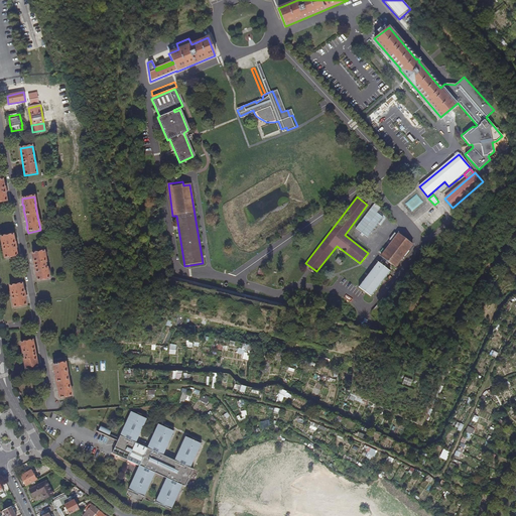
[(380,258),(386,262),(388,264),(394,268),(412,245),(398,235),(397,236),(394,234),(388,241),(391,243),(385,251),(382,249),(379,254),(381,256),(380,258)]
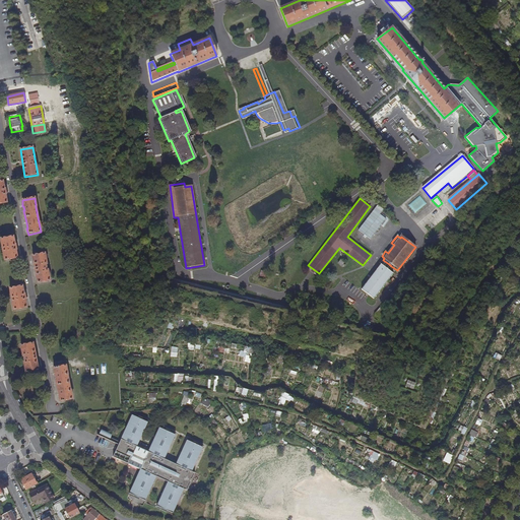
[(14,245),(13,237),(0,239),(4,261),(17,258),(15,250),(16,250),(15,245),(14,245)]
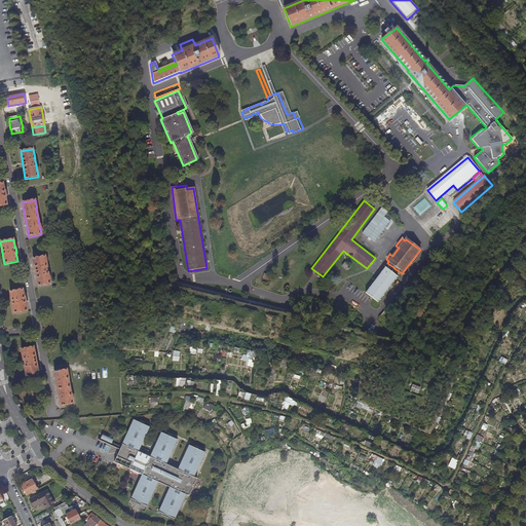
[(47,267),(45,256),(33,259),(38,287),(50,285),(48,273),(47,273),(46,267),(47,267)]
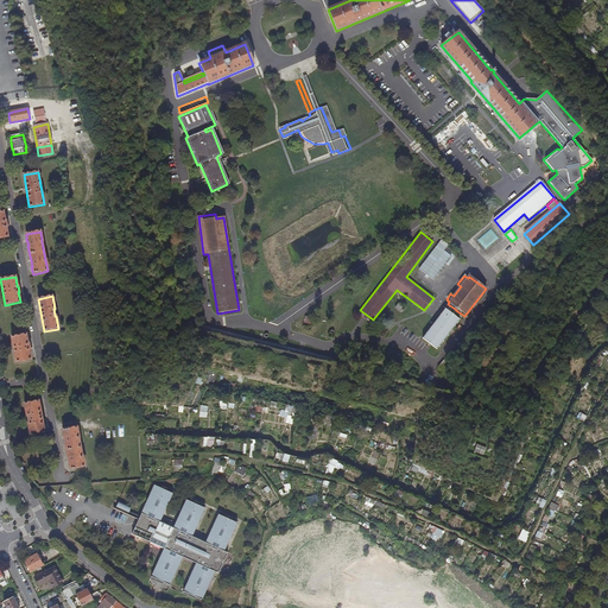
[(495,314),(502,306),(495,302),(489,309),(495,314)]
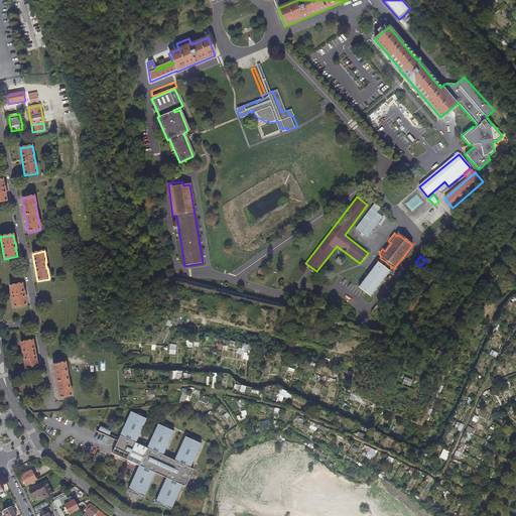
[(386,267),(384,265),(378,261),(359,287),(371,296),(391,271),(386,267)]
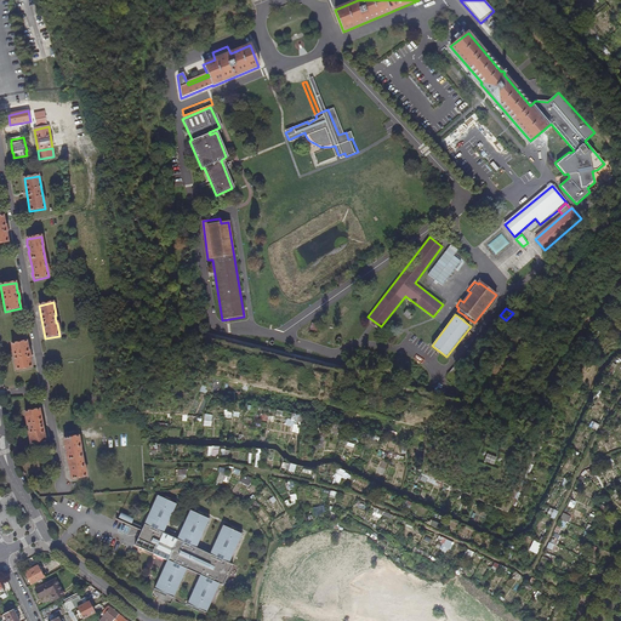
[(28,352),(27,342),(12,345),(17,370),(32,368),(29,358),(30,357),(29,351),(28,352)]
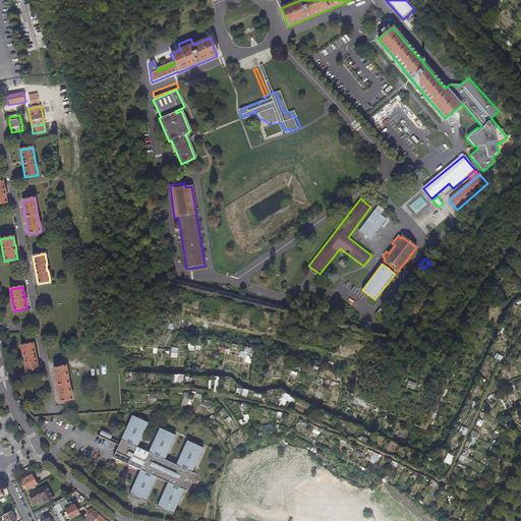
[(38,371),(33,344),(20,346),(22,357),(23,357),(24,362),(23,362),(25,373),(38,371)]
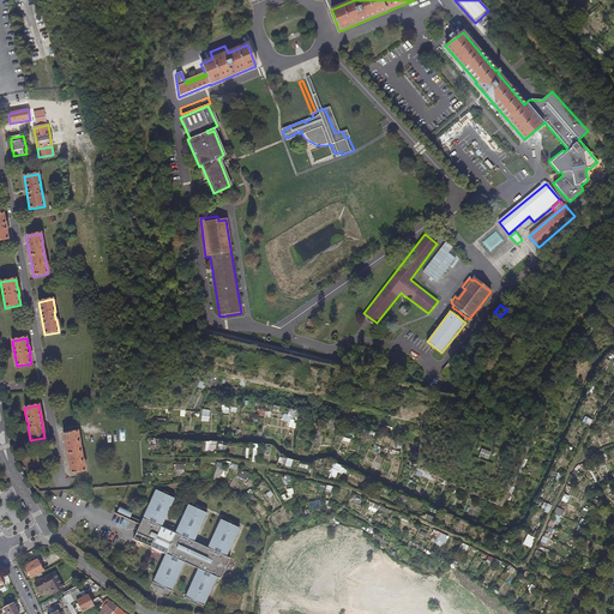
[(80,443),(78,432),(62,434),(64,441),(65,441),(66,449),(65,449),(67,461),(68,461),(70,468),(68,468),(70,475),(85,473),(84,462),(83,462),(79,443),(80,443)]
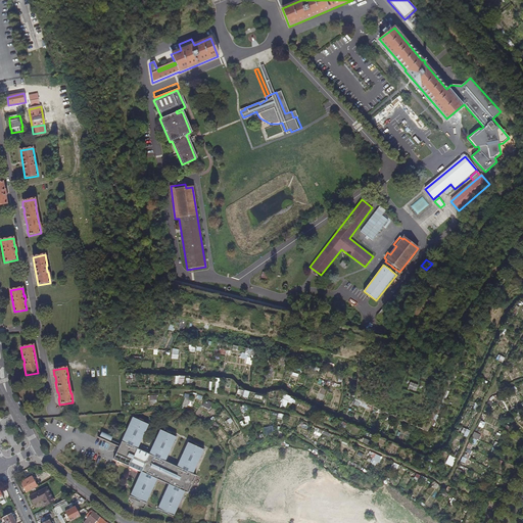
[(411,382),(409,388),(417,390),(419,384),(411,382)]
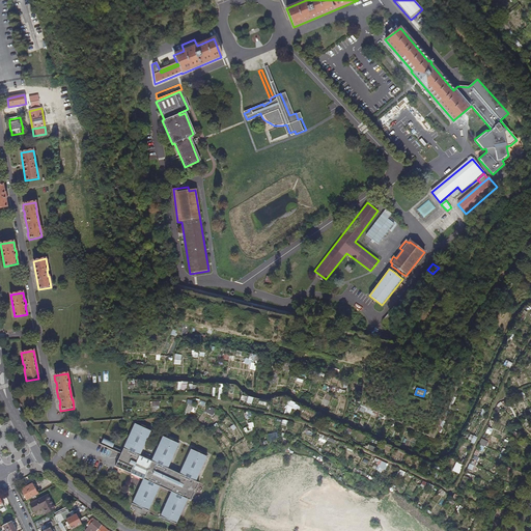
[(290,414),(291,408),(300,410),(301,403),(287,400),(285,413),(290,414)]
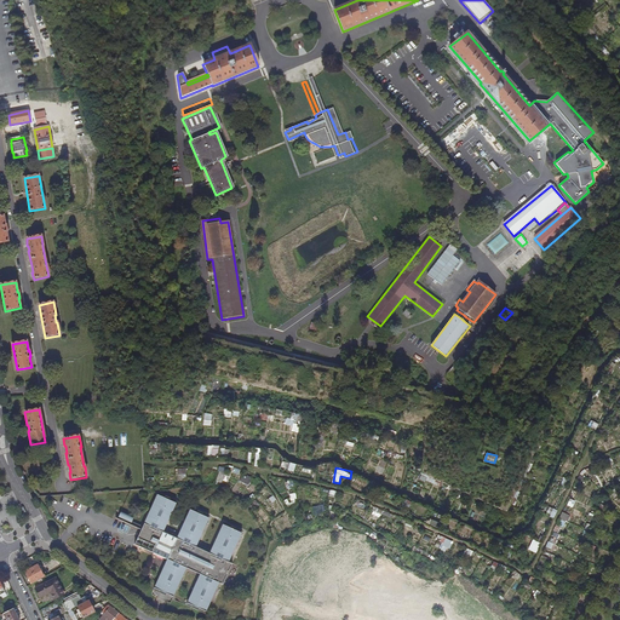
[(251,484),(254,477),(246,474),(242,481),(251,484)]
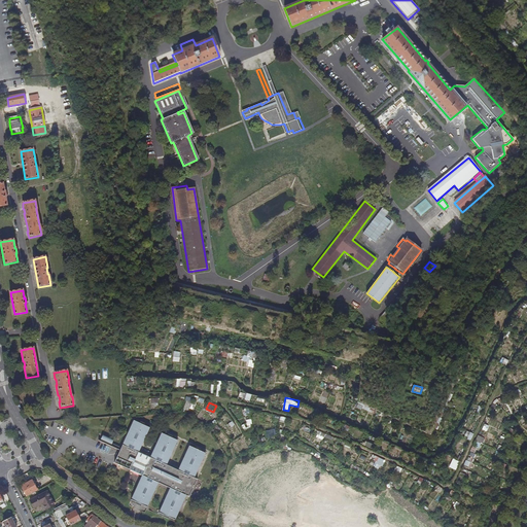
[(194,478),(205,453),(200,451),(201,449),(196,447),(195,449),(189,446),(178,470),(166,465),(177,441),(172,437),(172,436),(168,434),(167,435),(162,433),(150,458),(138,452),(149,427),(149,425),(143,423),(140,421),(139,423),(134,420),(120,449),(111,444),(113,440),(103,434),(100,441),(99,440),(98,441),(119,451),(114,463),(142,476),(131,500),(137,502),(141,504),(146,507),(157,483),(170,488),(159,513),(165,516),(169,518),(174,520),(185,495),(188,497),(197,479),(194,478)]
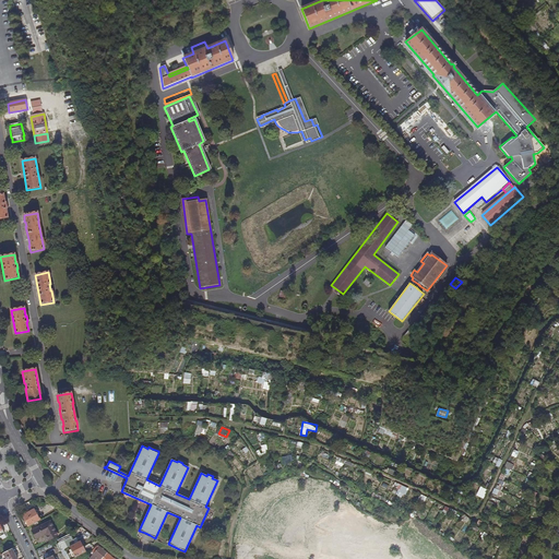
[(395,482),(393,486),(406,492),(408,488),(395,482)]
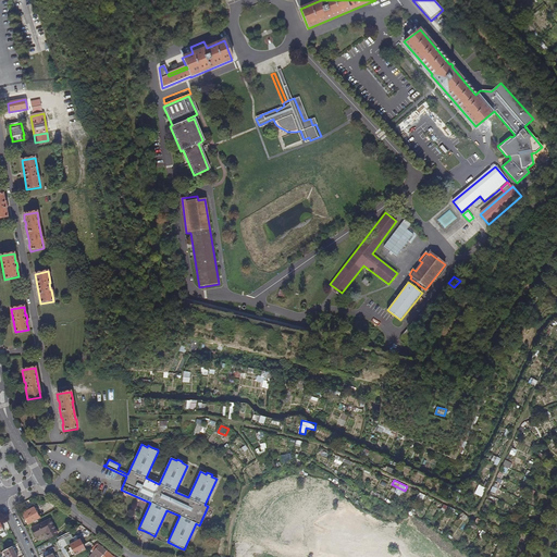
[(482,496),(486,487),(480,484),(475,493),(482,496)]
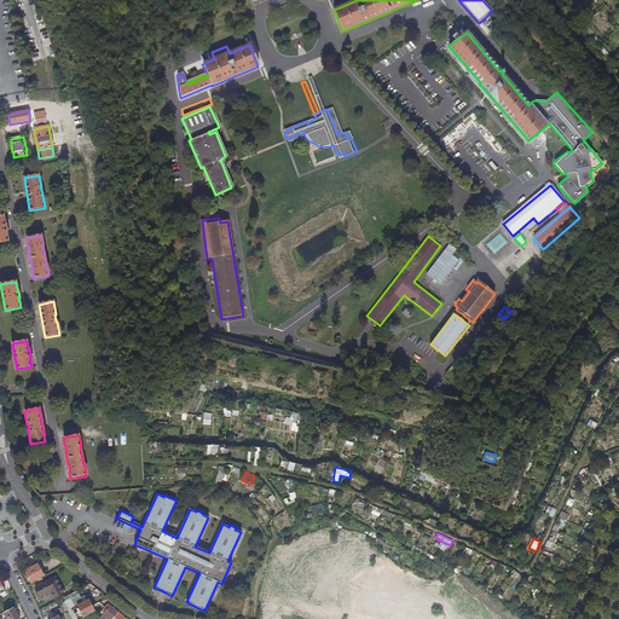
[(45,577),(38,563),(24,570),(32,583),(45,577)]
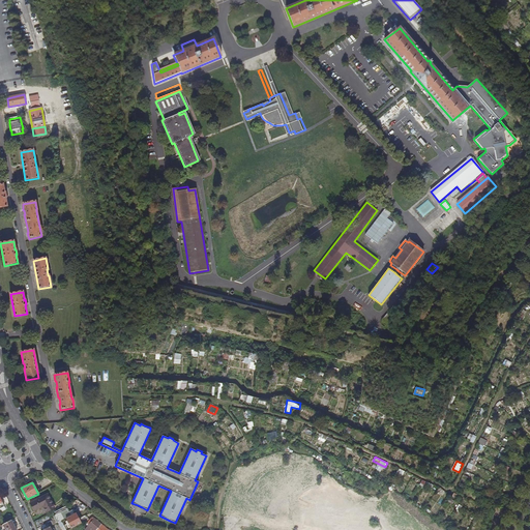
[(47,495),(30,503),(34,511),(42,507),(45,512),(54,508),(47,495)]
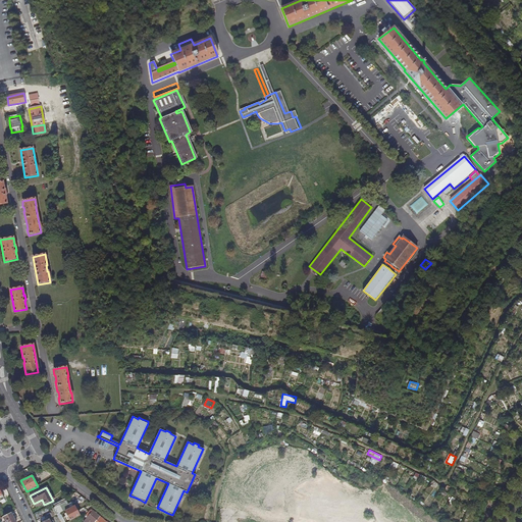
[(65,510),(69,508),(66,501),(52,508),(56,515),(60,513),(65,510)]
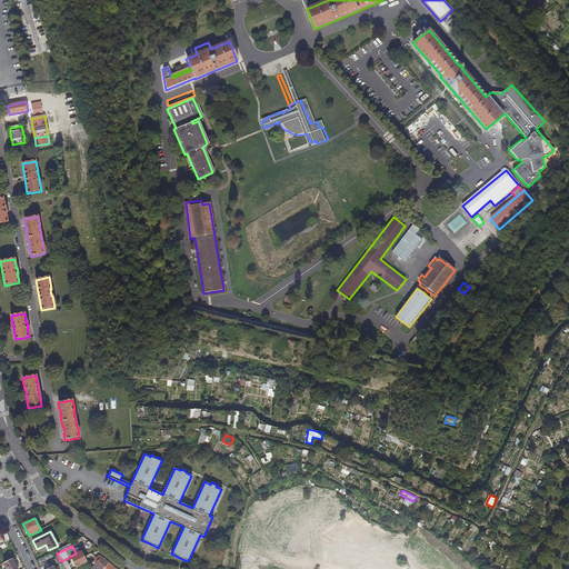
[(77,568),(95,558),(92,553),(85,557),(81,550),(76,553),(71,556),(77,568)]
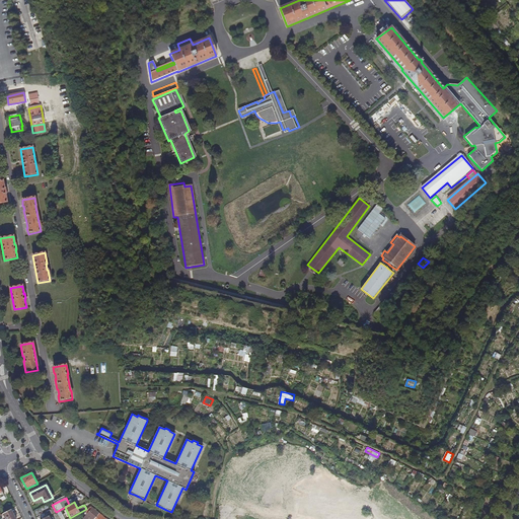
[(90,518),(94,518),(99,514),(90,507),(89,507),(84,512),(86,514),(86,515),(90,518)]
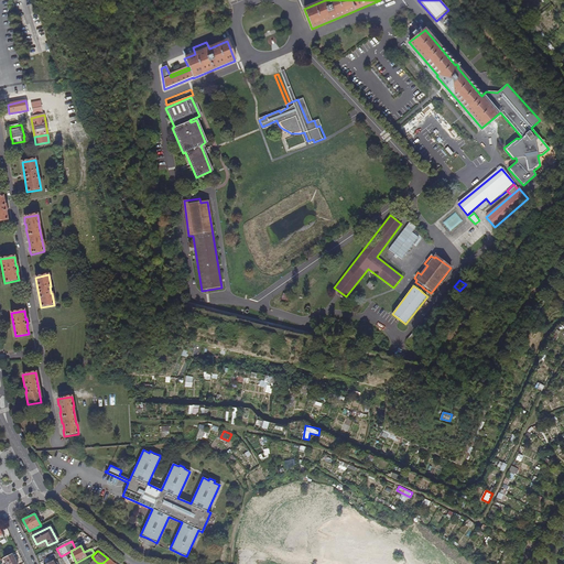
[(7,563),(14,560),(11,553),(2,557),(2,559),(2,560),(3,560),(7,563)]
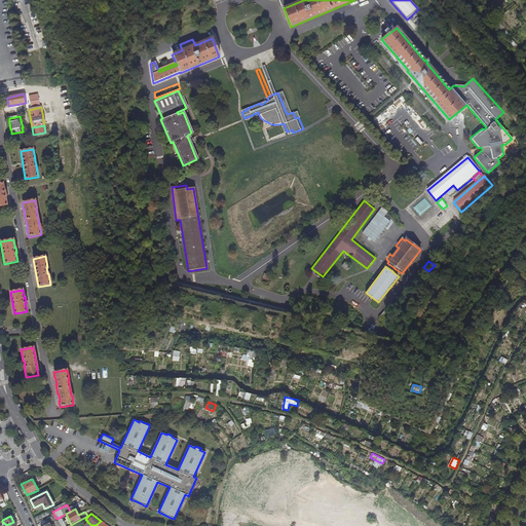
[(52,525),(59,521),(61,525),(65,525),(61,517),(57,519),(41,525),(50,525),(49,523),(51,523),(52,525)]
